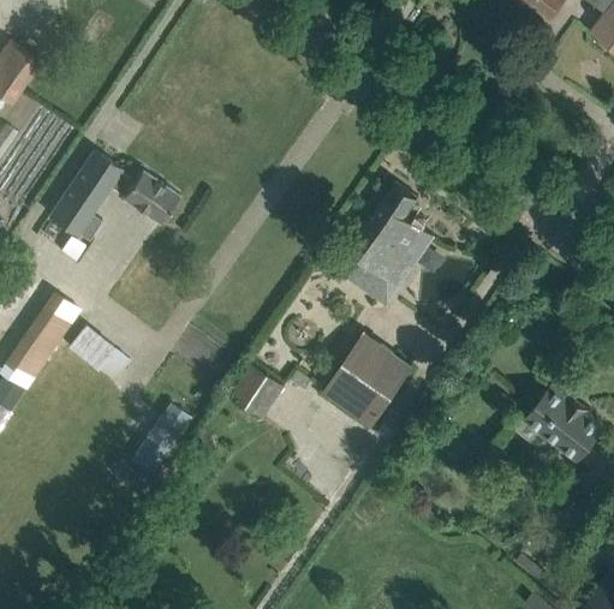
[(514,0),(513,1),(525,11),(529,6),(549,22),(564,3),(564,0),(514,0)]
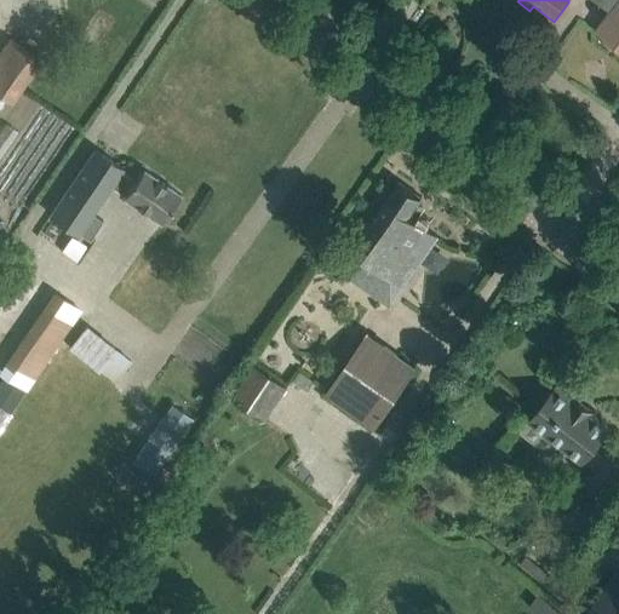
[(600,29),(618,44),(618,0),(603,0),(615,9),(600,29)]
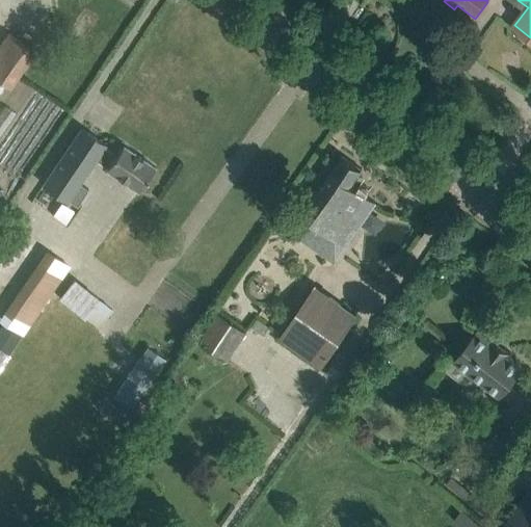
[(0,87),(8,94),(34,55),(8,37),(0,49),(0,87)]
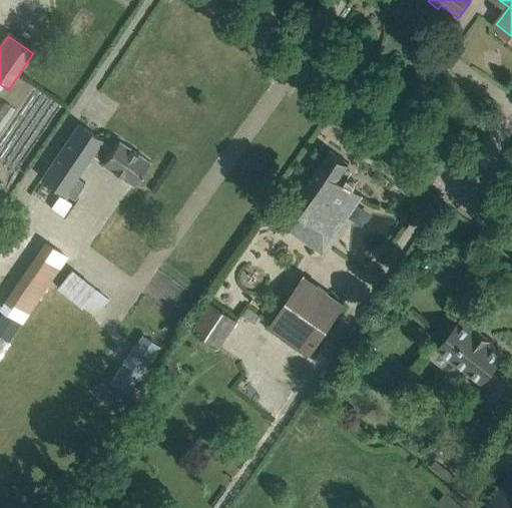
[(4,108),(0,113),(0,134),(14,115),(4,108)]
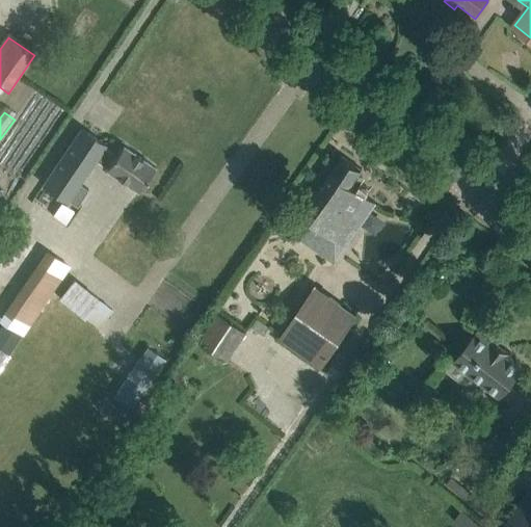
[(103,149),(80,133),(44,188),(76,210),(85,196),(75,189),(93,164),(101,151),(103,149)]
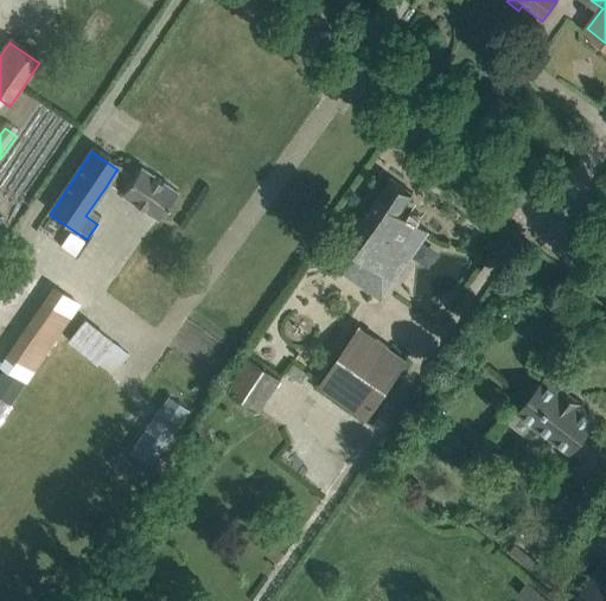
[(157,225),(177,197),(139,172),(131,183),(115,172),(106,187),(120,197),(119,199),(157,225)]
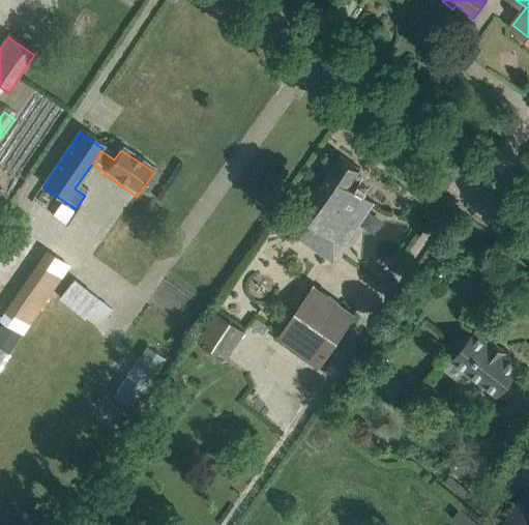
[(373,207),(348,190),(359,173),(340,159),(298,219),(343,250),(373,207)]
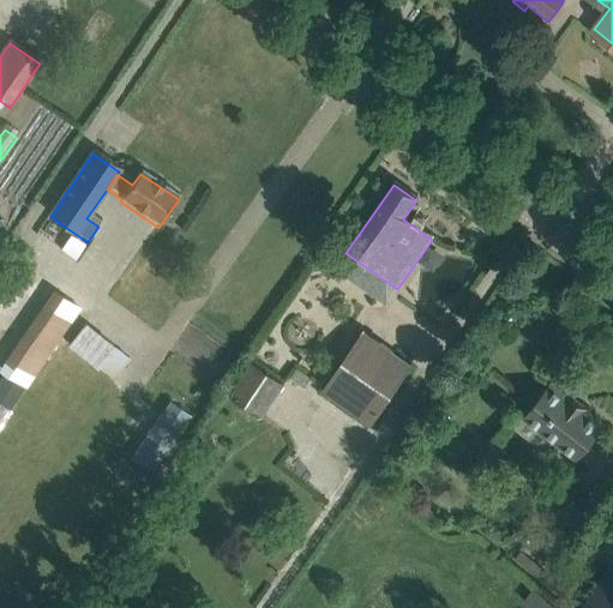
[(444,335),(462,308),(431,287),(413,313),(444,335)]
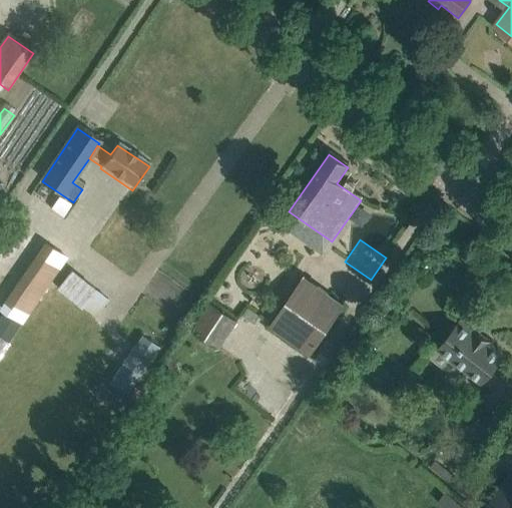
[(0,264),(8,246),(0,242),(0,264)]
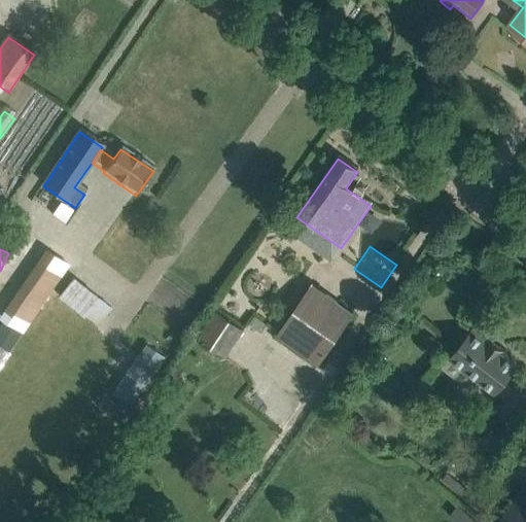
[(73,279),(58,299),(84,319),(100,301),(96,299),(73,279)]
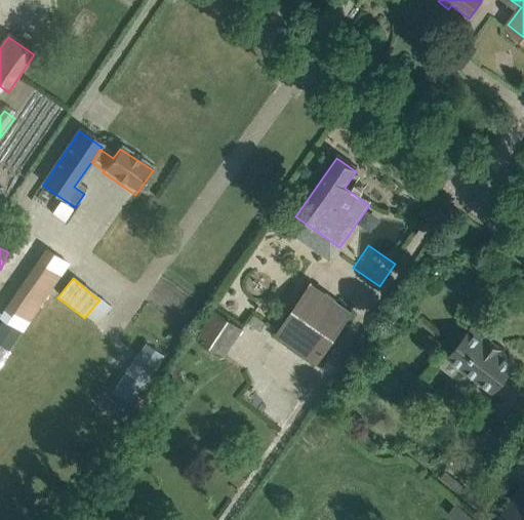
[(315,366),(351,315),(310,286),(274,337),(315,366)]
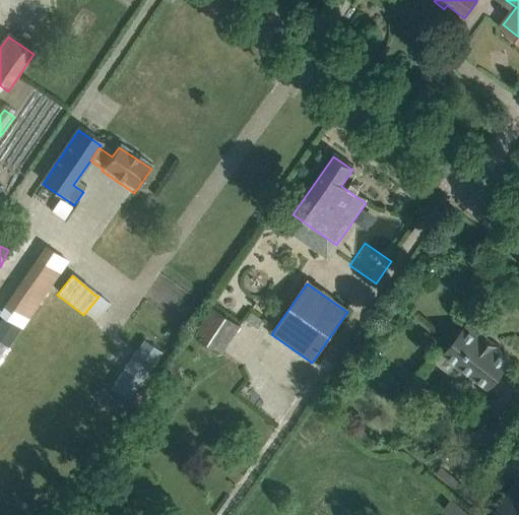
[(194,336),(220,355),(240,328),(213,310),(194,336)]
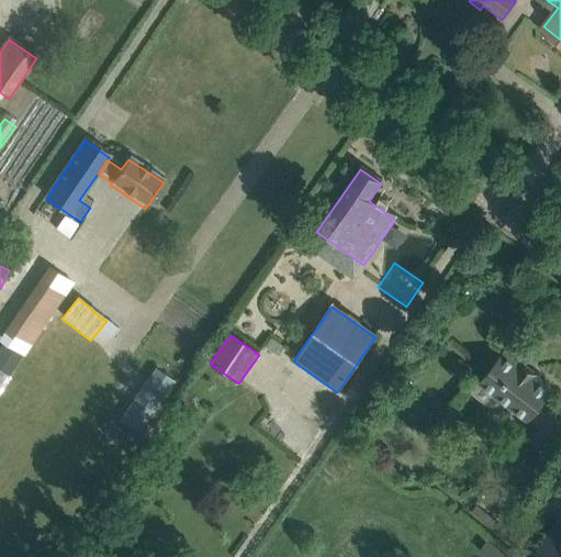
[(0,348),(0,379),(4,382),(19,361),(0,348)]
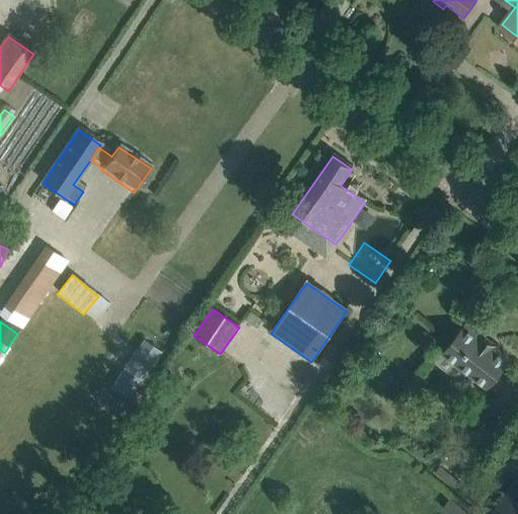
[(496,379),(509,363),(494,351),(495,349),(482,338),(479,340),(464,327),(442,357),(487,391),(488,389),(497,397),(488,409),(503,421),(517,400),(517,392),(507,384),(505,387),(496,379)]
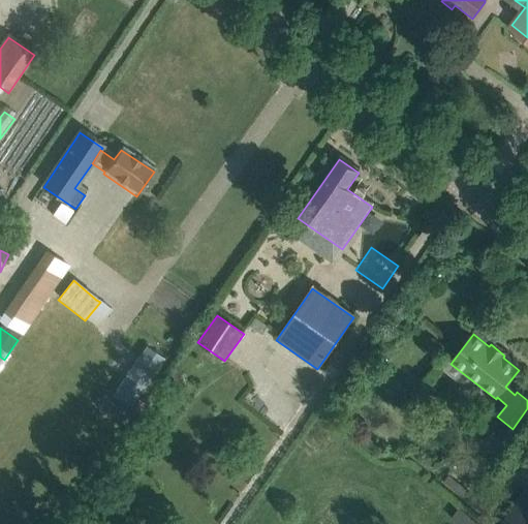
[(146,350),(112,400),(128,412),(162,363),(146,350)]
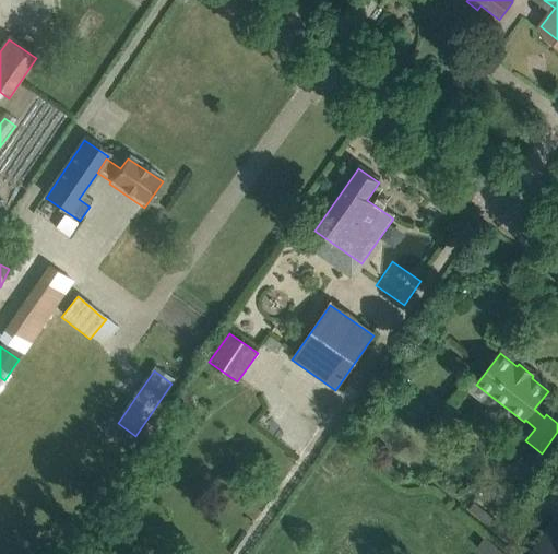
[(129,434),(121,445),(132,452),(140,443),(129,434)]
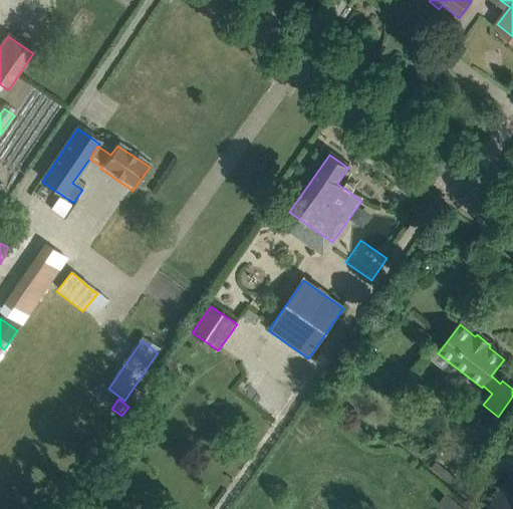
[(455,462),(448,470),(452,474),(459,466),(455,462)]
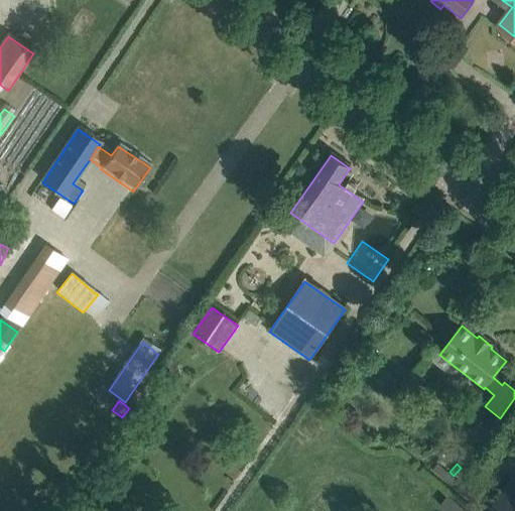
[(514,510),(514,484),(510,481),(490,510),(514,510)]
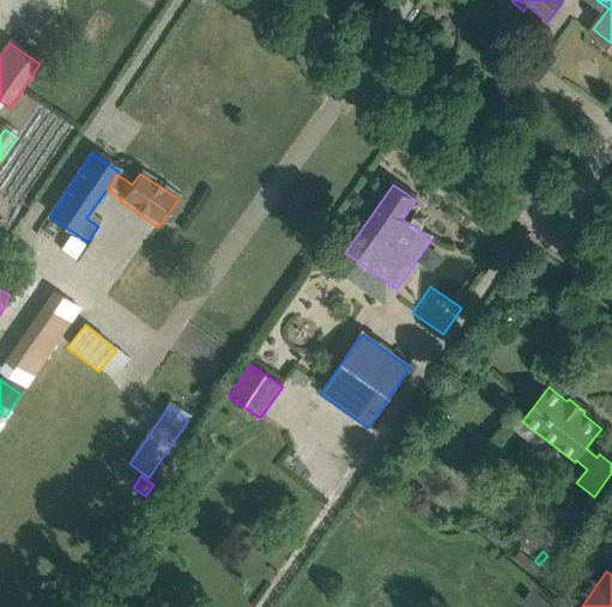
[(551,606),(533,592),(523,605),(525,606),(551,606)]
